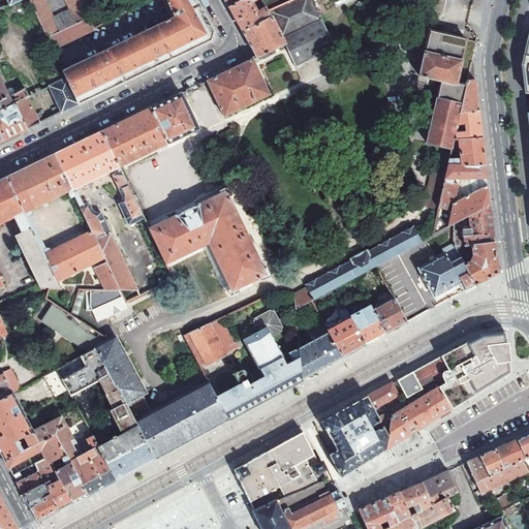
[(59,29),(53,14),(45,0),(29,0),(47,35),(59,29)]
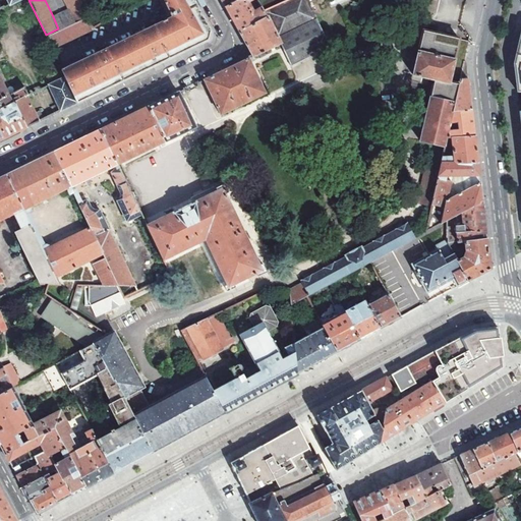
[(66,77),(79,103),(88,99),(185,51),(209,40),(211,32),(193,0),(164,0),(172,17),(63,70),(66,77)]
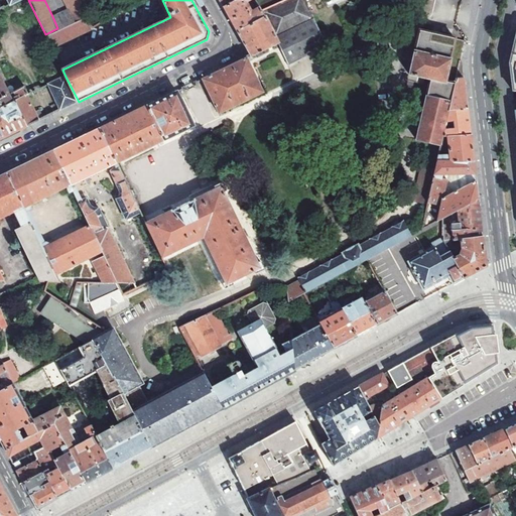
[(65,0),(68,6),(75,20),(86,14),(79,0),(65,0)]
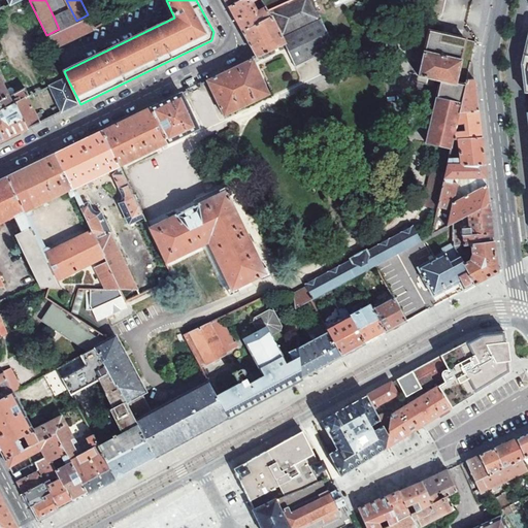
[(262,0),(240,0),(229,6),(231,10),(242,32),(271,17),(269,13),(264,4),(262,0)]
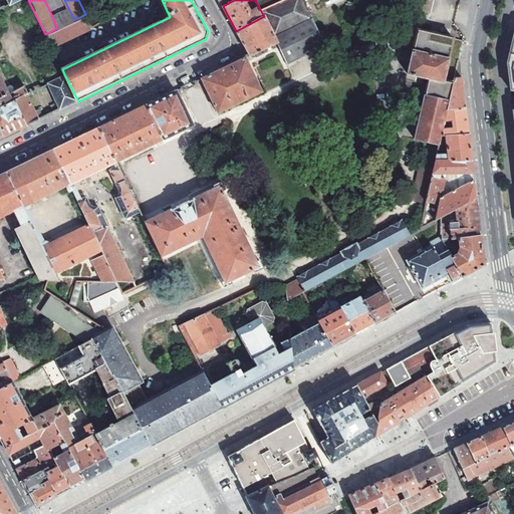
[(264,16),(236,31),(248,51),(250,55),(250,56),(276,42),(288,65),(327,46),(313,18),(305,1),(306,0),(287,0),(262,13),(264,16)]
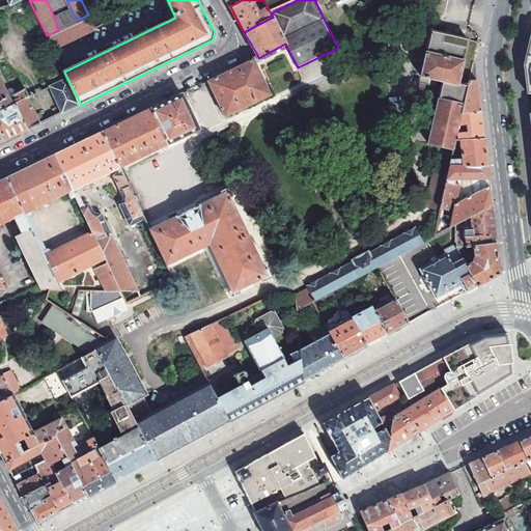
[(273,0),(266,4),(271,14),(297,0),(273,0)]
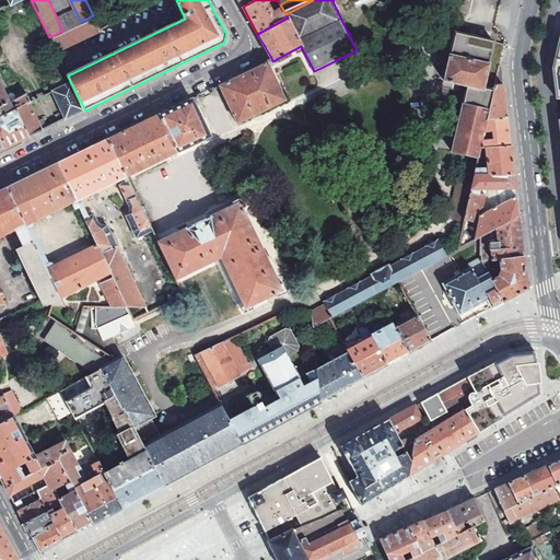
[(56,15),(62,31),(81,22),(73,7),(56,15)]
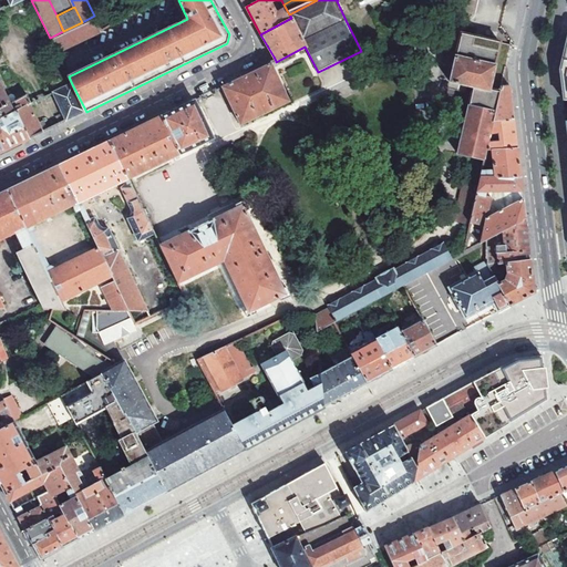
[(50,38),(55,49),(101,28),(94,16),(82,22),(63,31),(50,38)]
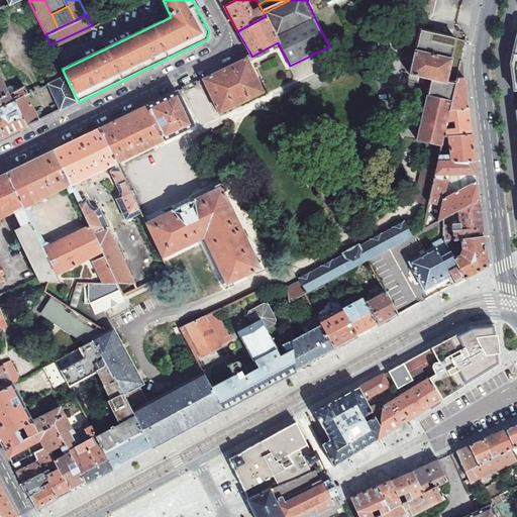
[(456,38),(420,30),(411,75),(428,78),(427,83),(430,84),(418,139),(443,144),(445,136),(451,112),(457,85),(447,83),(452,60),(454,60),(455,54),(453,54),(456,38)]
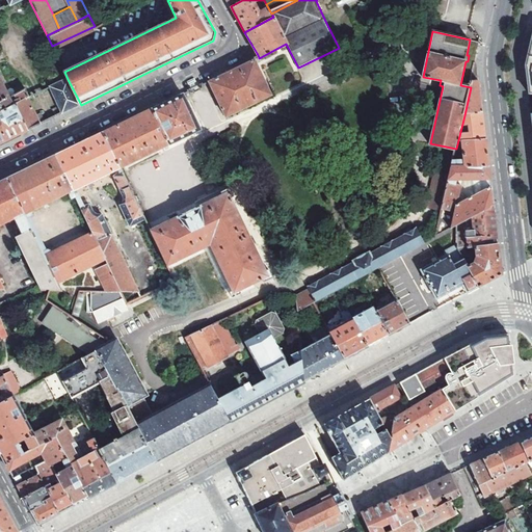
[(254,59),(208,81),(225,117),(271,96),(254,59)]
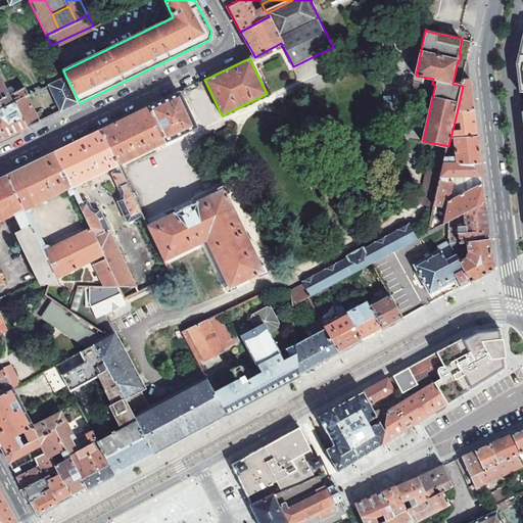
[(468,80),(468,62),(463,86),(457,113),(458,113),(474,109),(473,105),(470,86),(468,80)]
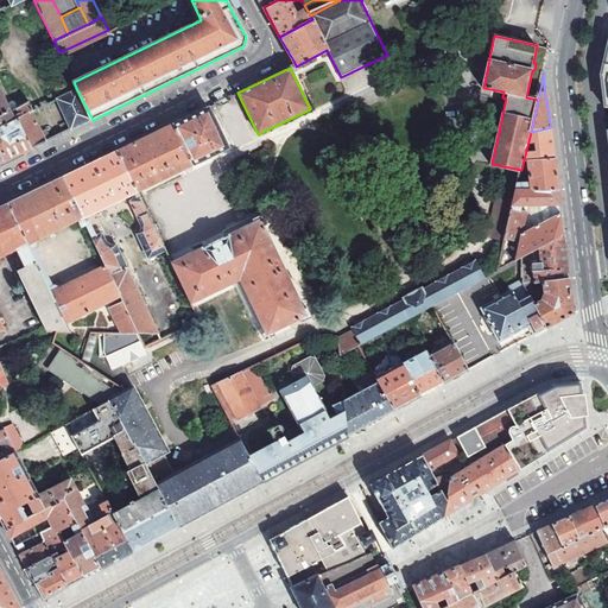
[(0,128),(18,120),(32,150),(52,139),(48,130),(42,132),(33,113),(36,111),(31,102),(12,112),(0,87),(0,128)]
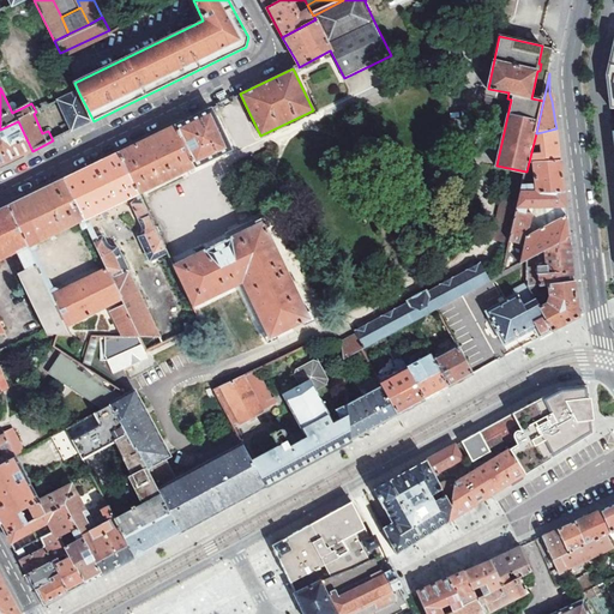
[(61,127),(65,134),(67,133),(94,121),(78,91),(58,101),(70,124),(61,127)]
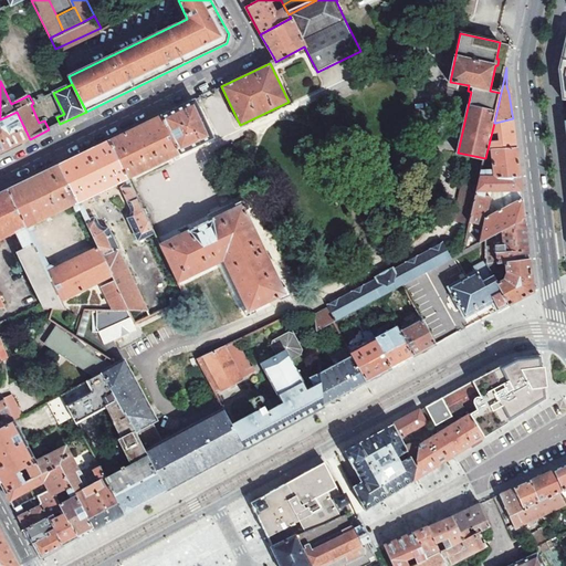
[(213,138),(195,100),(187,103),(161,116),(158,117),(109,142),(128,179),(213,138)]
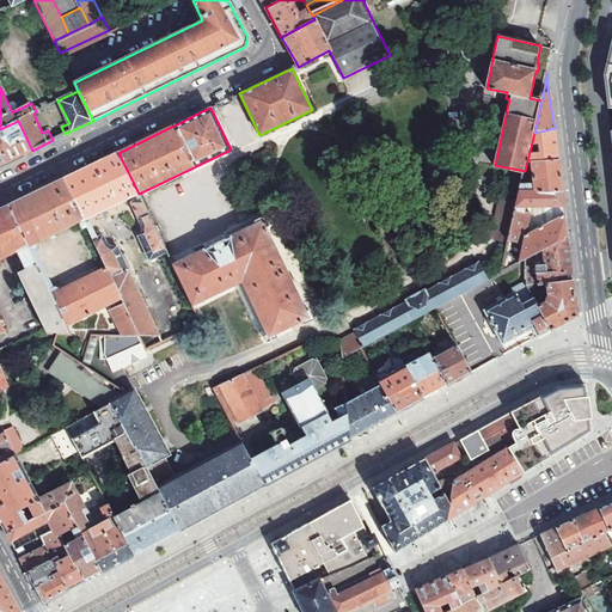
[(18,121),(0,129),(0,165),(11,160),(32,151),(18,121)]
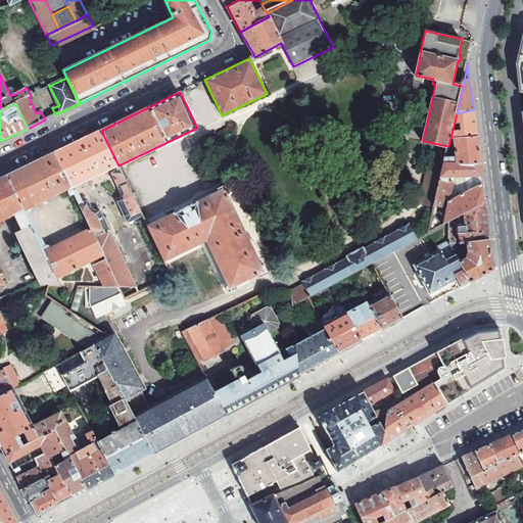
[(477,136),(475,121),(474,109),(458,113),(457,113),(450,138),(453,138),(457,138),(477,136)]
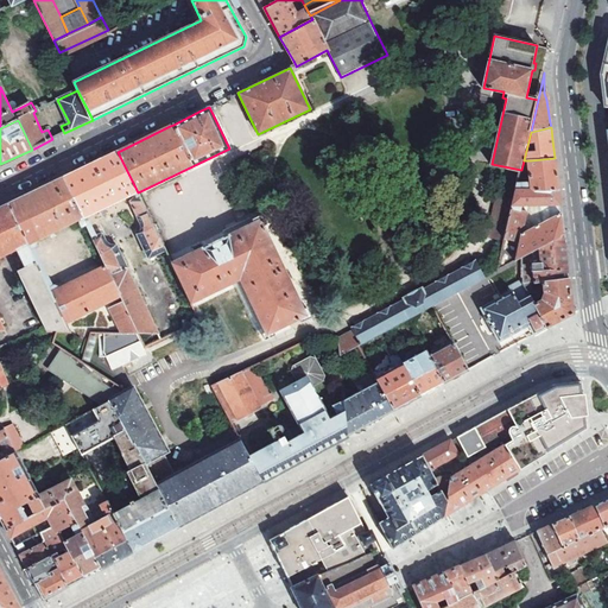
[(138,192),(118,152),(90,165),(63,178),(87,226),(106,266),(120,296),(124,302),(139,334),(158,335),(115,246),(114,247),(112,247),(109,246),(108,246),(107,245),(106,242),(101,233),(96,235),(87,217),(134,194),(135,195),(135,196),(135,198),(135,200),(134,201),(133,202),(131,202),(141,223),(141,226),(141,228),(141,230),(140,232),(139,234),(138,235),(150,258),(165,249),(138,192)]
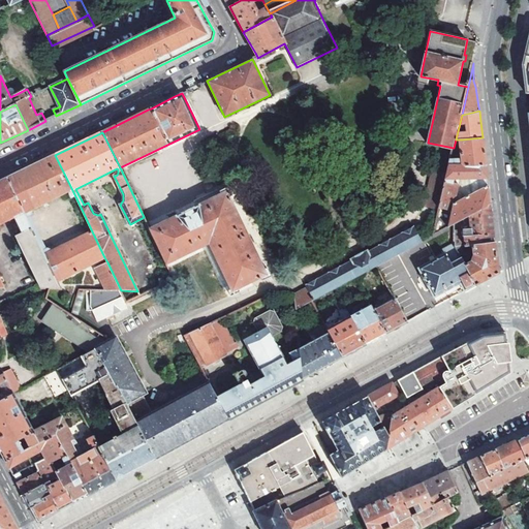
[(483,142),(483,137),(462,139),(462,159),(450,160),(448,172),(456,173),(487,178),(486,169),(483,142)]
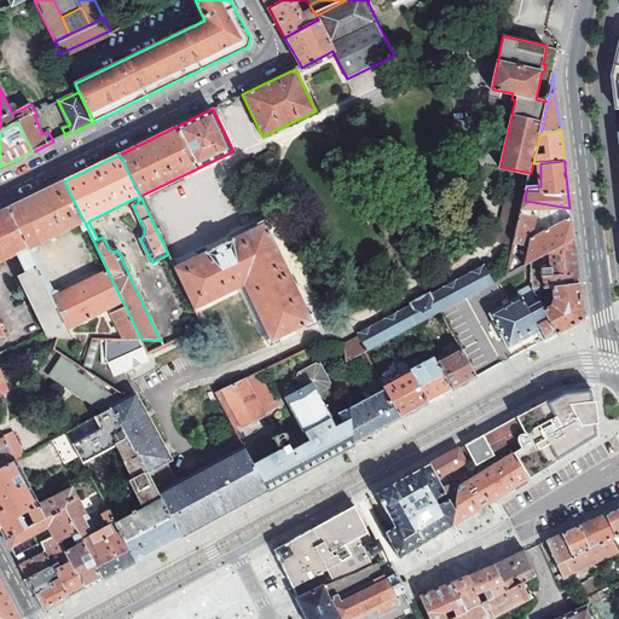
[(88,230),(64,181),(17,204),(9,208),(35,265),(70,339),(75,339),(69,328),(122,301),(108,271),(59,294),(58,293),(57,291),(56,291),(55,291),(53,293),(34,253),(36,252),(36,248),(36,246),(81,225),(81,229),(82,232),(88,230)]
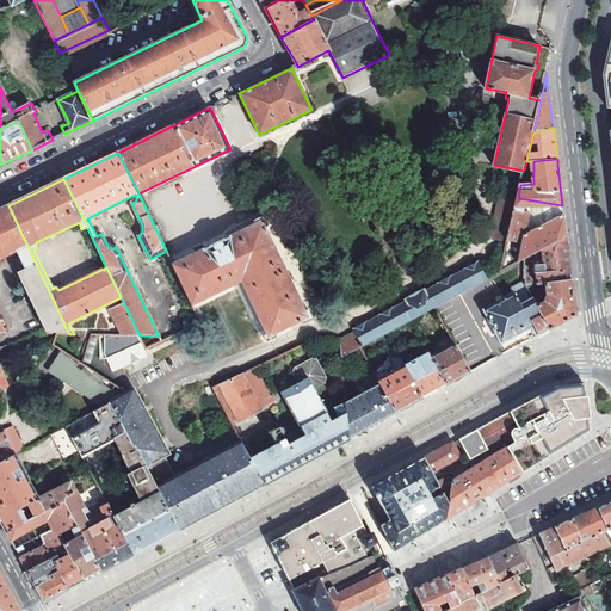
[(493,239),(507,241),(518,199),(503,196),(493,239)]
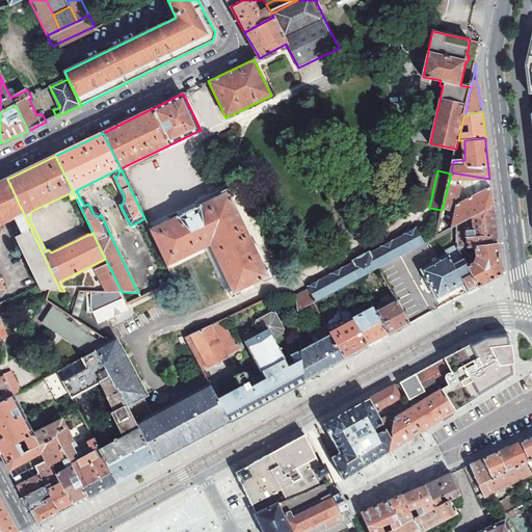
[(493,200),(490,187),(453,198),(459,179),(456,177),(458,174),(451,173),(451,174),(442,210),(436,235),(456,224),(467,219),(471,217),(493,205),(493,200)]
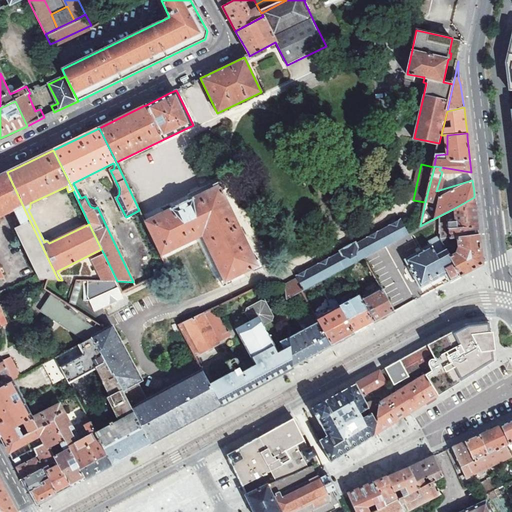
[(471,172),(441,167),(439,170),(442,172),(436,191),(472,180),(472,178),(471,172)]
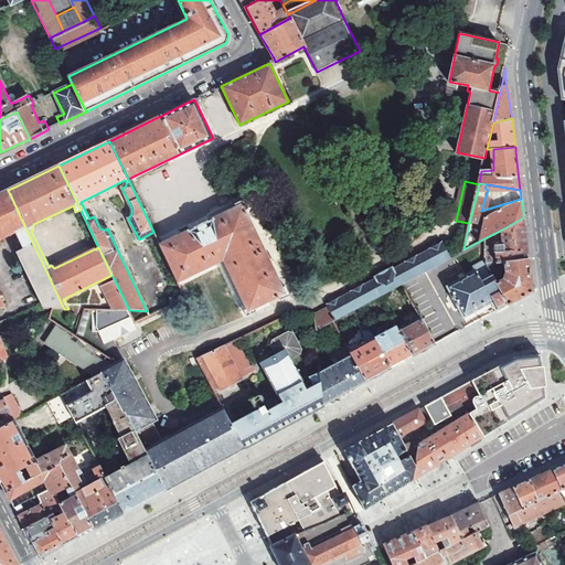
[(24,246),(32,242),(8,190),(0,193),(0,240),(14,233),(23,249),(25,248),(24,246)]
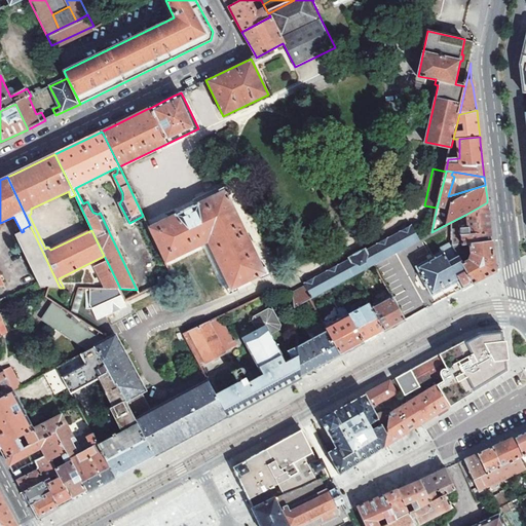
[(231,291),(265,274),(224,190),(148,228),(165,263),(201,245),(208,242),(231,291)]
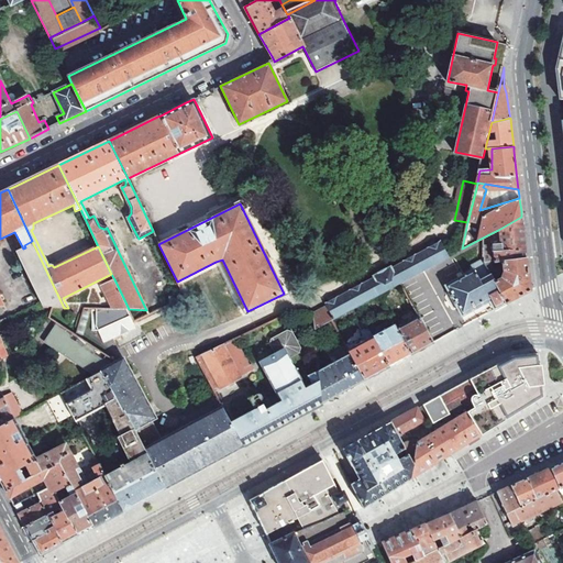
[(526,250),(521,217),(498,230),(498,233),(500,233),(501,243),(495,244),(494,232),(483,238),(484,263),(494,263),(503,262),(526,257),(526,250)]
